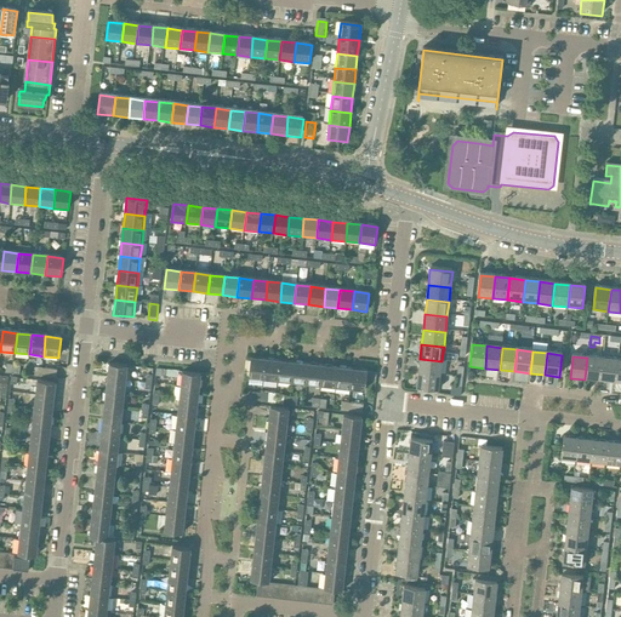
[(603,359),(587,358),(585,380),(600,381),(603,359)]
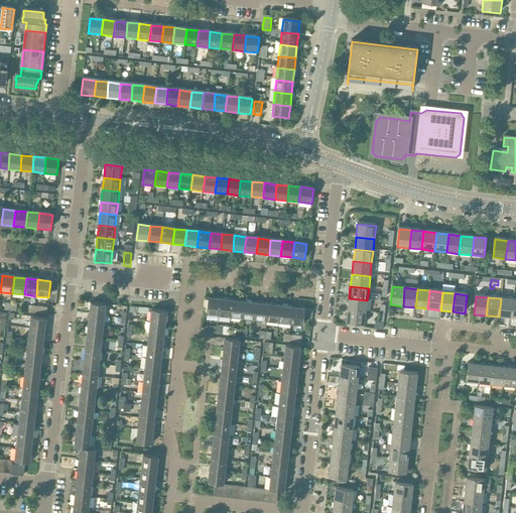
[(220,316),(221,300),(209,298),(207,315),(220,316)]
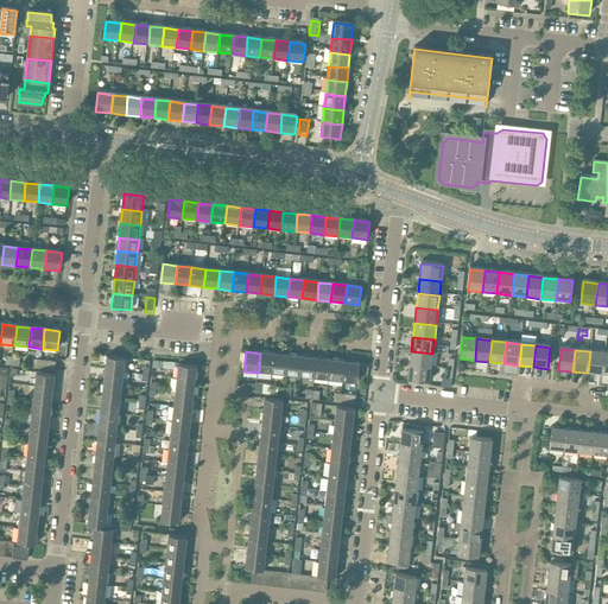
[(431,369),(432,354),(411,351),(410,367),(431,369)]
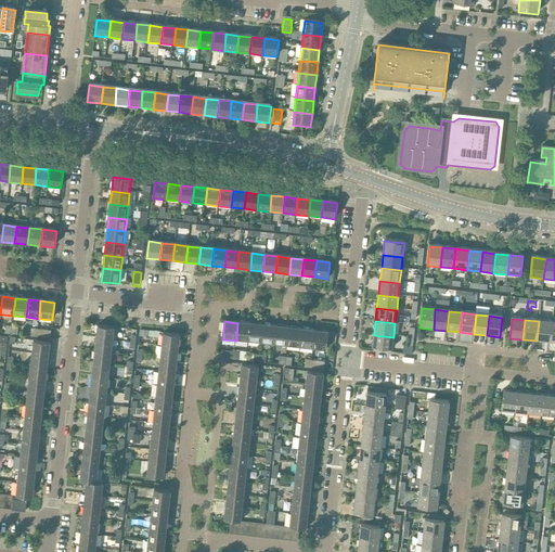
[(537,341),(550,343),(552,323),(539,321),(537,341)]
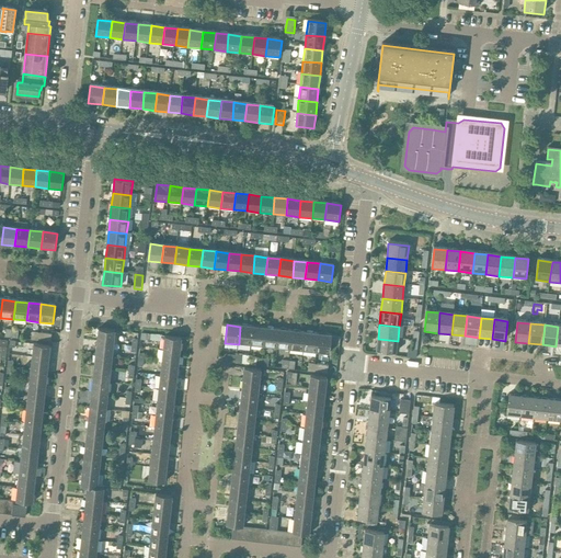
[(253,328),(240,327),(239,344),(251,346),(253,328)]
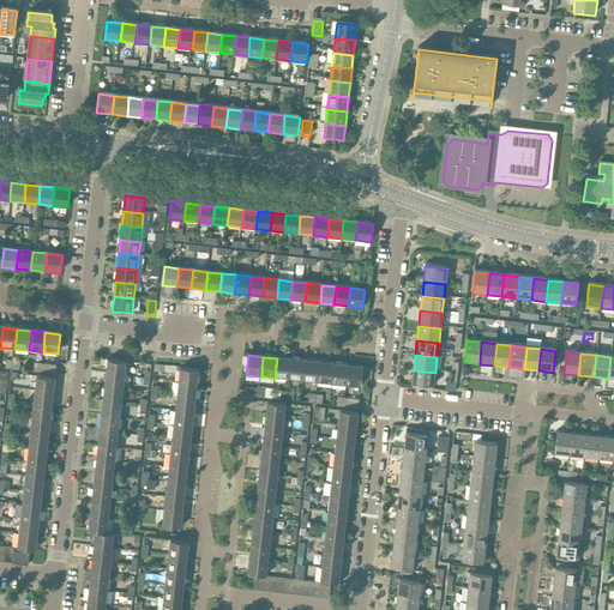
[(292,360),(277,358),(275,379),(289,380),(292,360)]
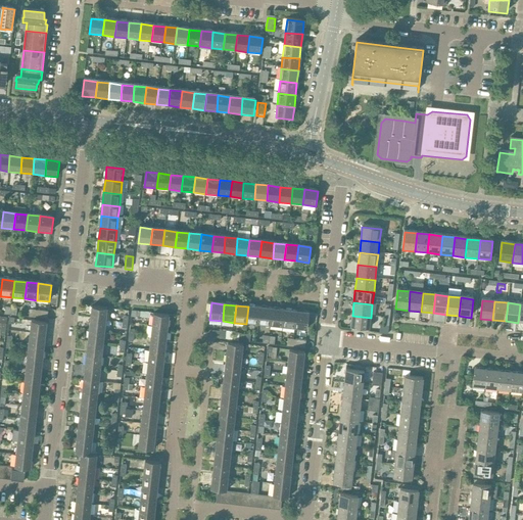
[(246,324),(258,325),(260,309),(248,306),(246,324)]
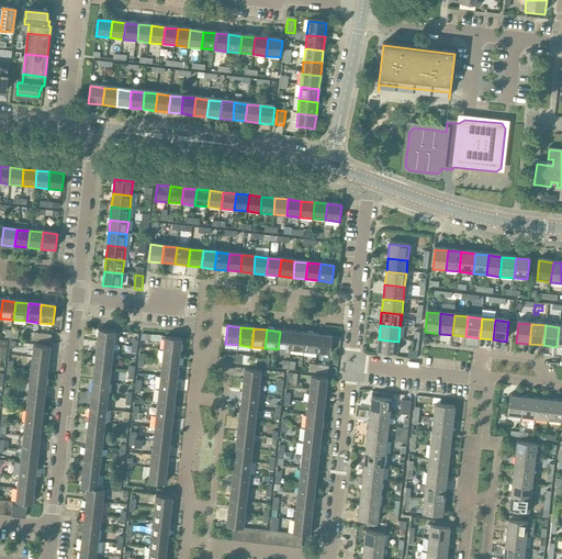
[(99,331),(98,345),(114,346),(115,333),(99,331)]
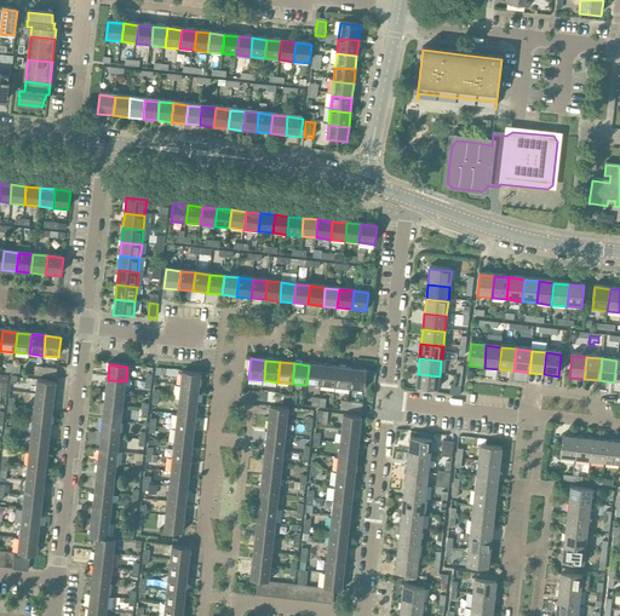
[(306,385),(321,387),(323,367),(309,366),(306,385)]
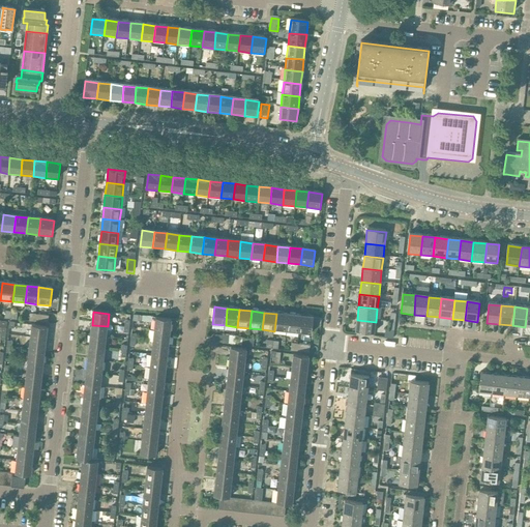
[(274,331),(287,332),(289,316),(276,314),(274,331)]
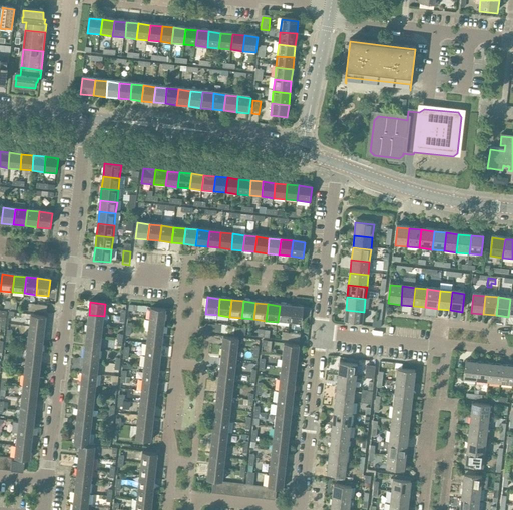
[(278,322),(289,323),(291,307),(280,306),(278,322)]
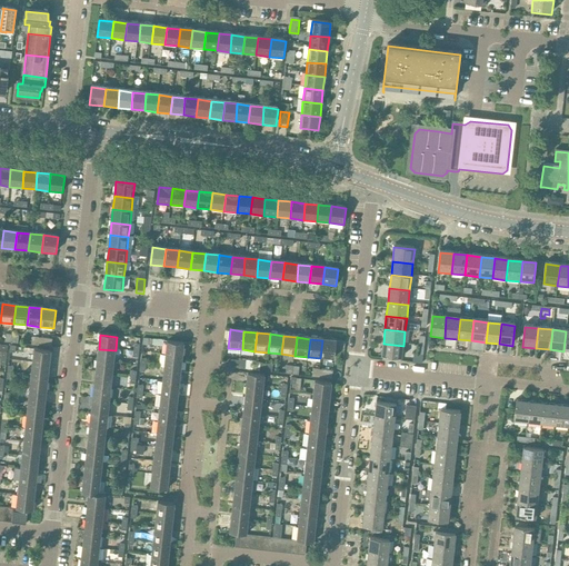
[(51,349),(52,341),(38,340),(38,347),(51,349)]
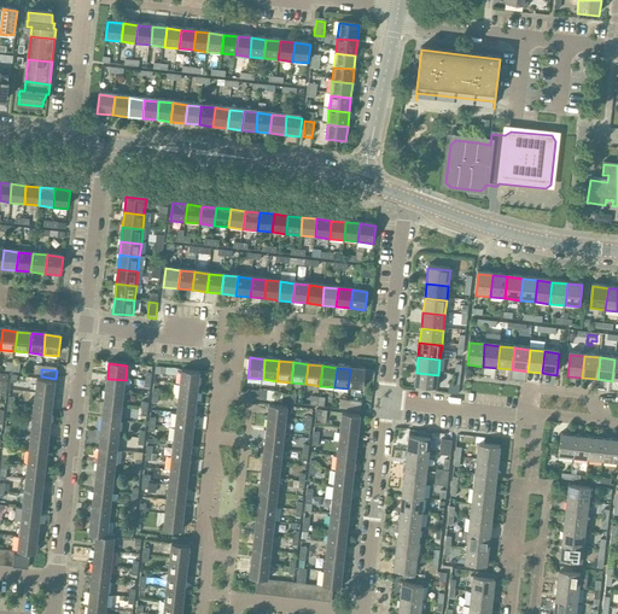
[(350,369),(348,389),(363,391),(366,370),(350,369)]
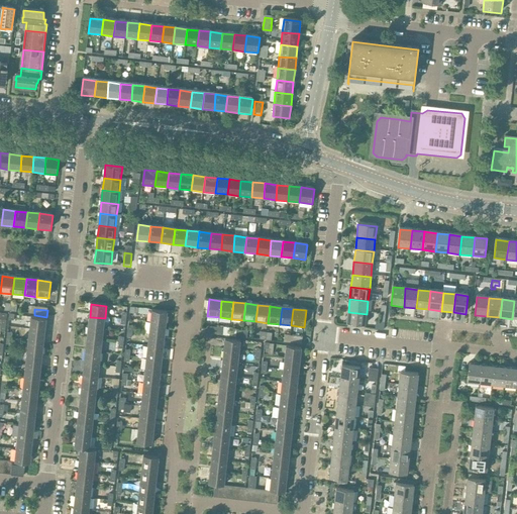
[(166,325),(167,313),(151,311),(150,324),(166,325)]
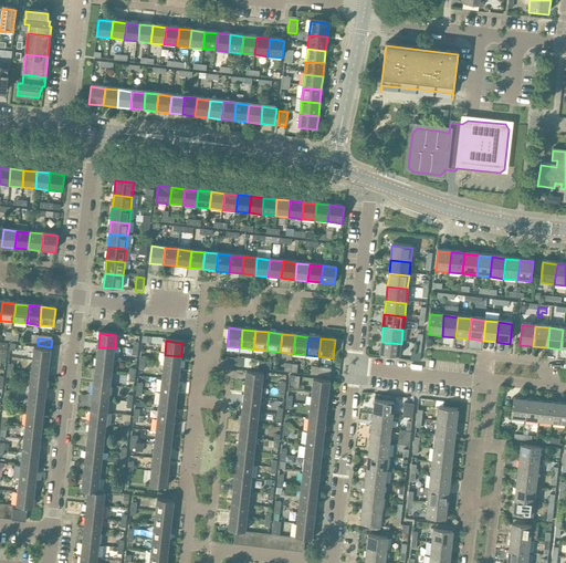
[(401,344),(381,342),(379,355),(400,357),(401,344)]
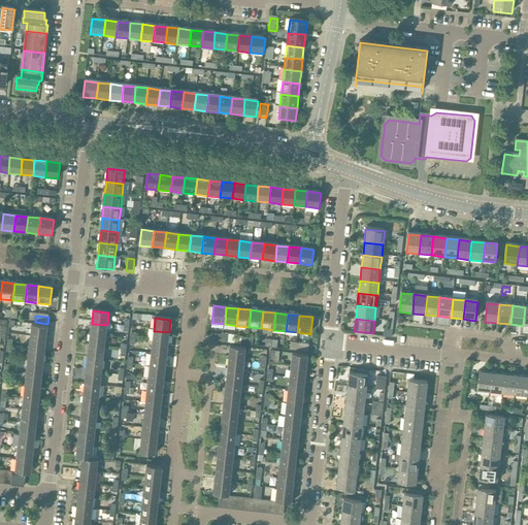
[(92,324),(90,336),(105,337),(107,325),(92,324)]
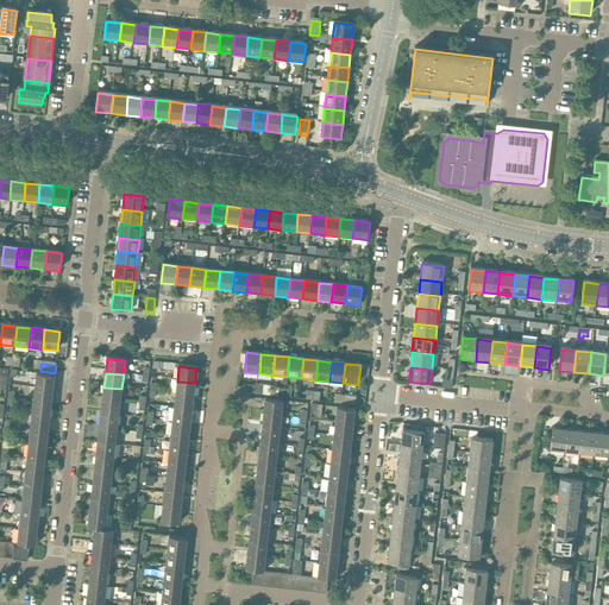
[(35,390),(54,392),(55,377),(37,375),(35,390)]
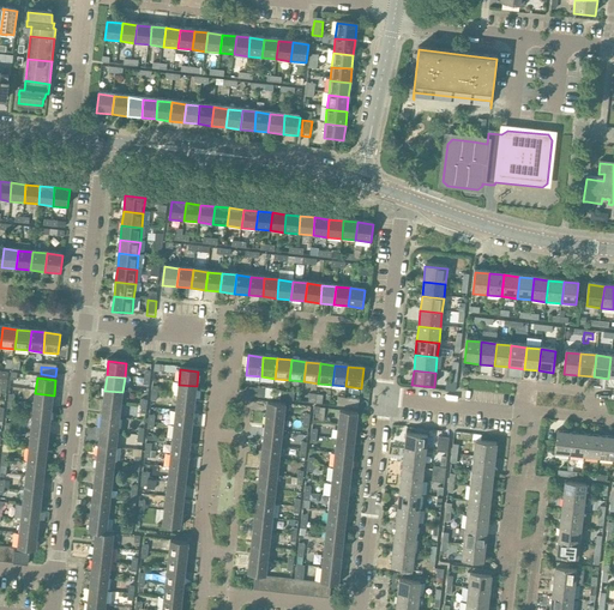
[(196,400),(197,386),(179,385),(176,399),(196,400)]
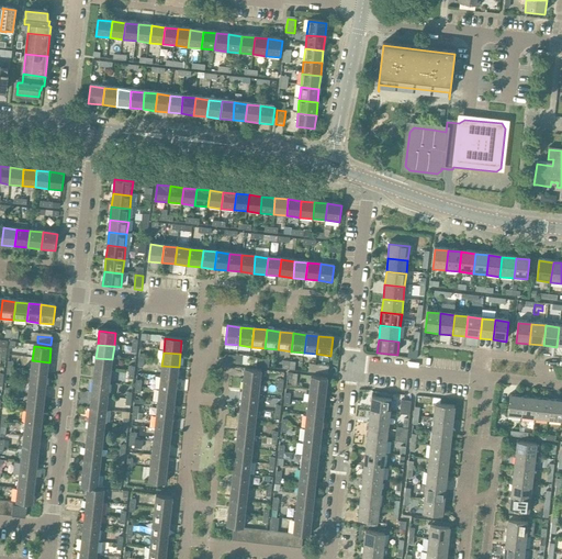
[(222,365),(236,366),(237,358),(223,357),(222,365)]
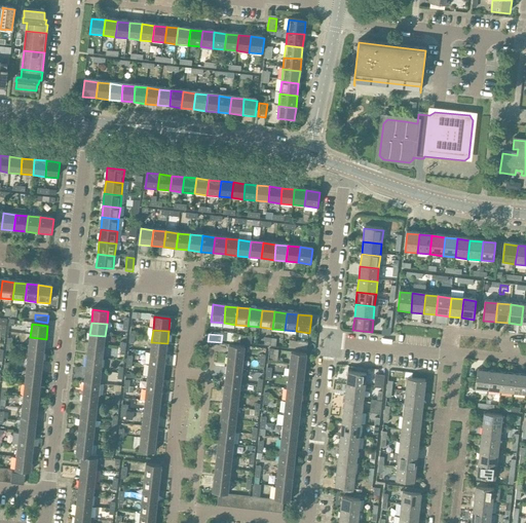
[(104,348),(105,336),(89,335),(88,347),(104,348)]
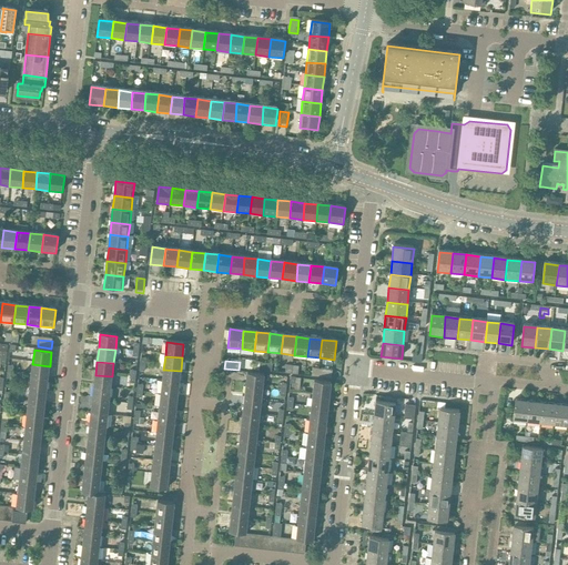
[(48,380),(50,366),(32,364),(31,377),(48,380)]
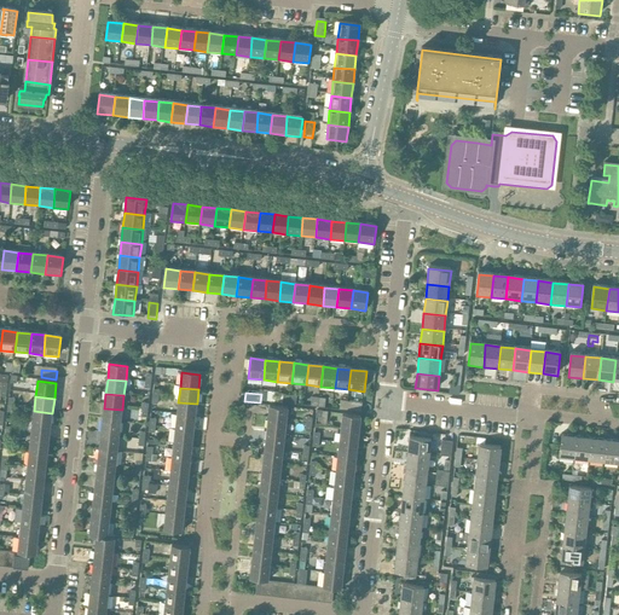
[(195,418),(197,404),(178,402),(177,417),(195,418)]
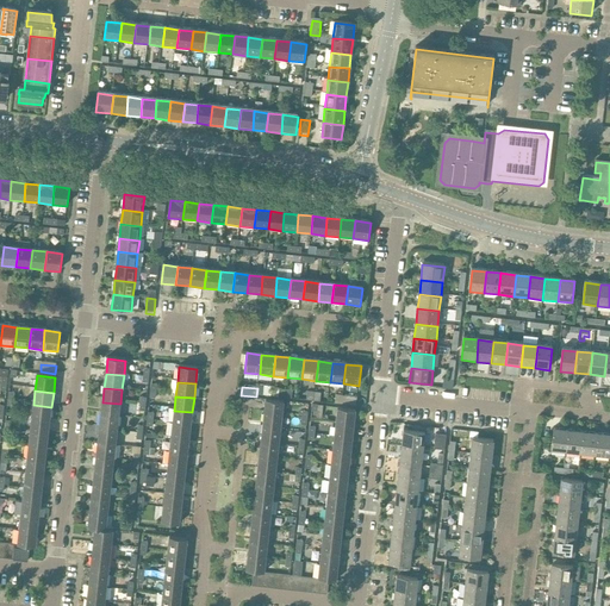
[(341,406),(356,408),(358,400),(342,398),(341,406)]
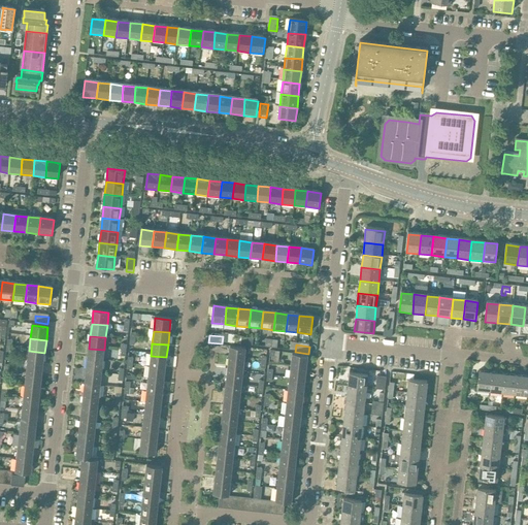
[(228,360),(244,362),(245,350),(230,348),(228,360)]
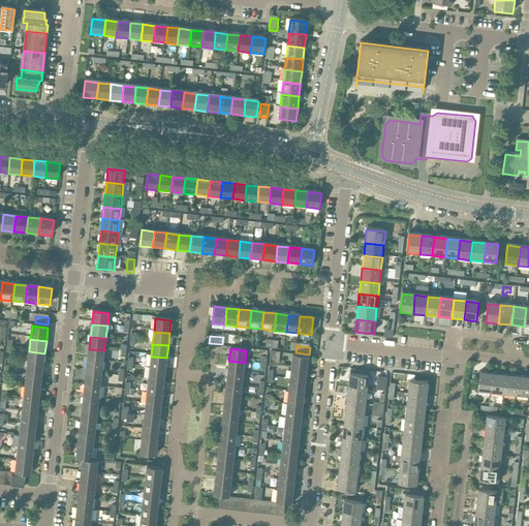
[(103,363),(104,350),(89,349),(88,362),(103,363)]
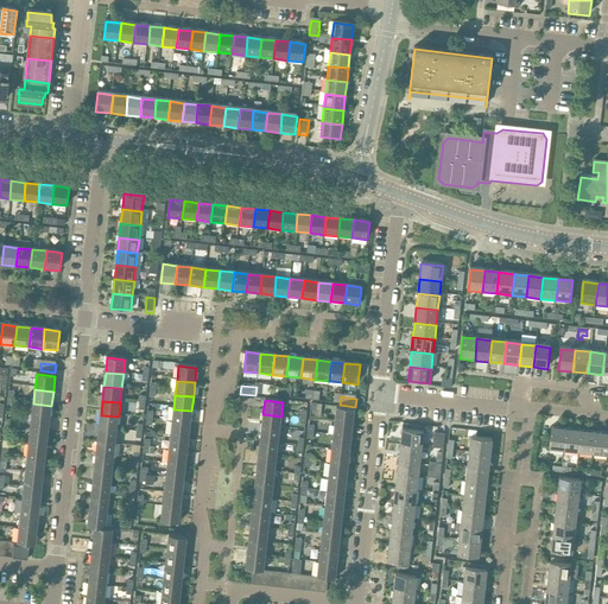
[(50,419),(51,406),(33,404),(32,418),(50,419)]
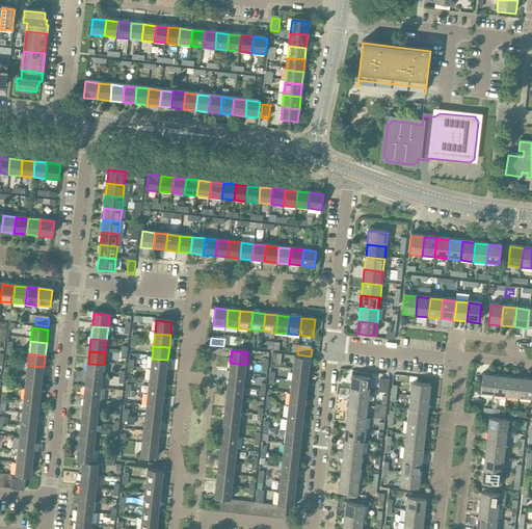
[(293,370),(309,372),(311,359),(294,358),(293,370)]
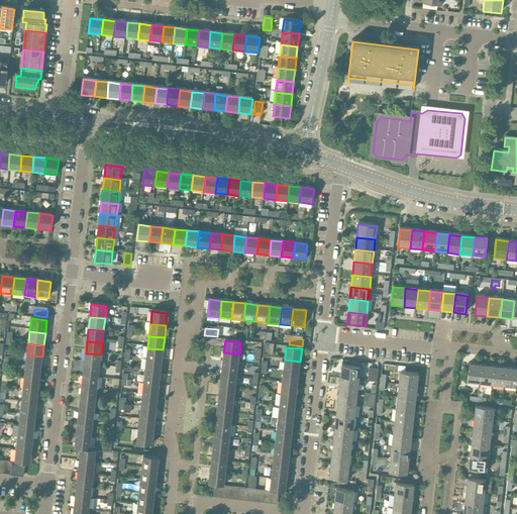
[(162,362),(163,349),(147,348),(146,360),(162,362)]
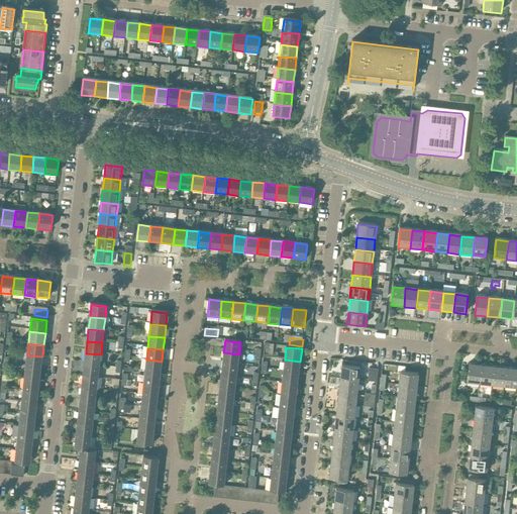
[(223,352),(222,365),(237,367),(239,354),(223,352)]
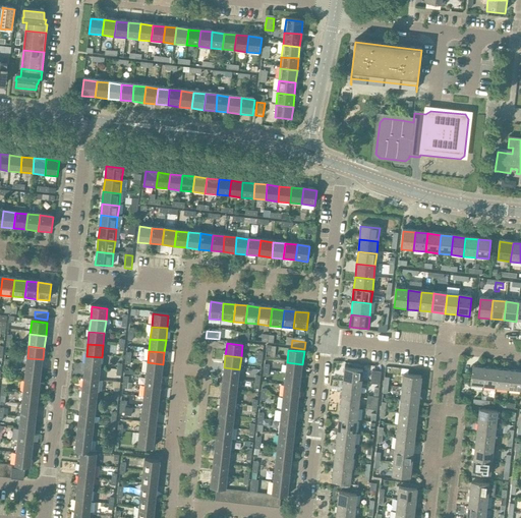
[(100,369),(102,357),(87,356),(84,367),(100,369)]
